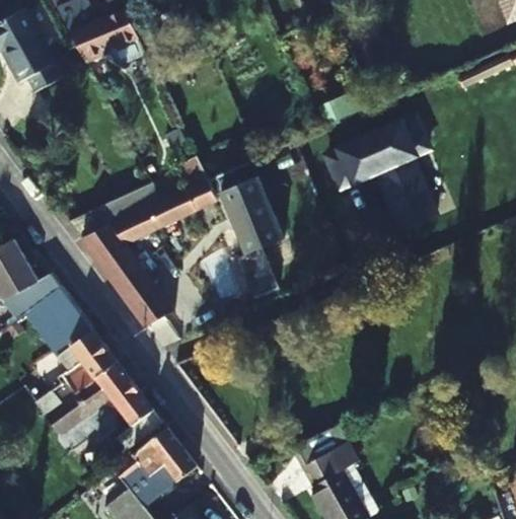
[(83,25),(70,0),(52,0),(84,59),(85,58),(136,38),(124,10),(83,25)]
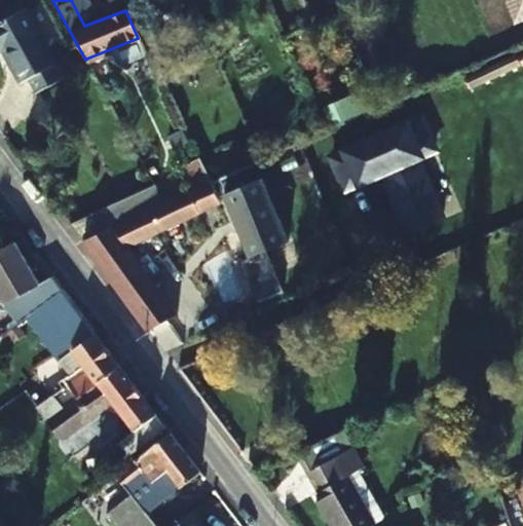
[(62,78),(25,9),(0,22),(0,49),(1,49),(20,83),(28,78),(35,92),(62,78)]
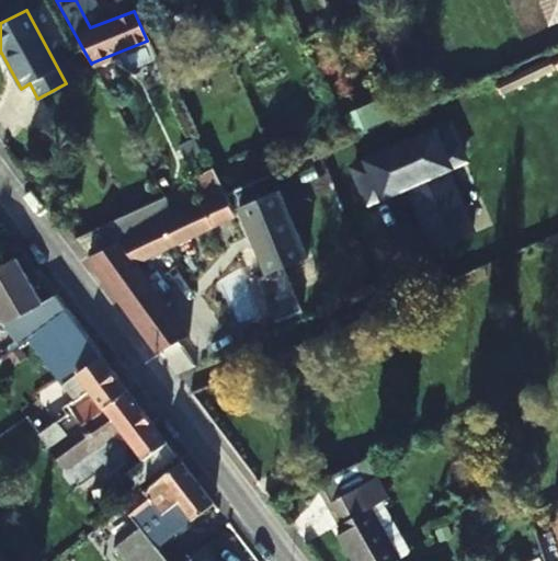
[(447,126),(352,169),(367,203),(407,184),(436,249),(471,233),(442,169),(462,160),(447,126)]
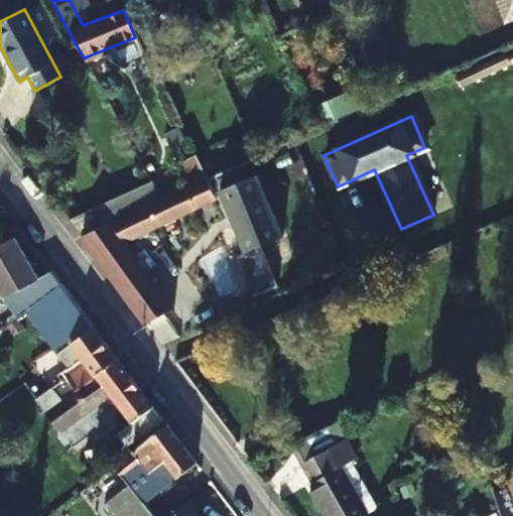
[(158,200),(102,226),(79,237),(141,324),(153,338),(180,323),(168,304),(215,280),(210,271),(161,295),(124,244),(219,198),(242,253),(233,258),(250,297),(277,286),(260,247),(280,238),(254,175),(251,176),(244,160),(206,177),(158,200)]
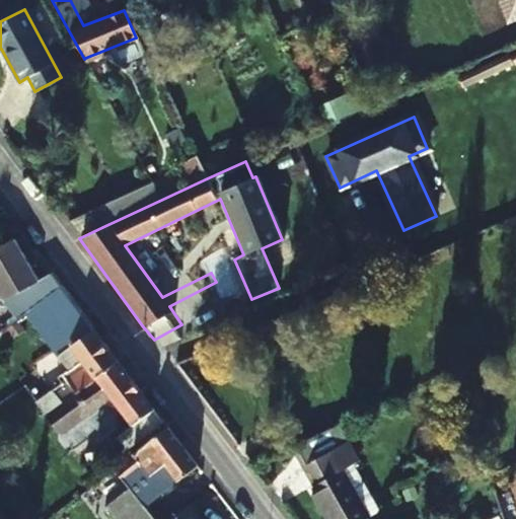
[(94,209),(102,227),(159,201),(151,183),(94,209)]
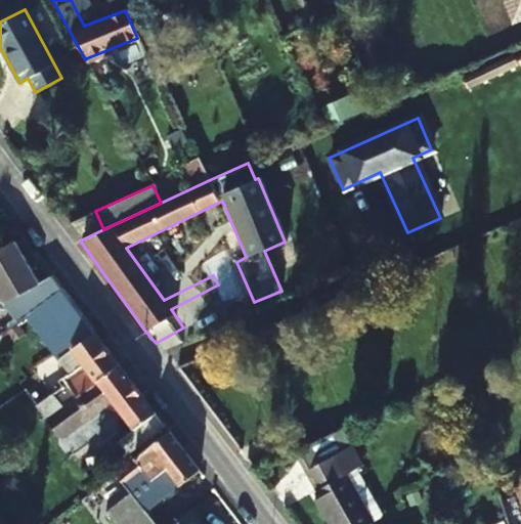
[(43,286),(17,245),(0,254),(0,293),(7,306),(28,294),(39,310),(66,291),(56,278),(43,286)]
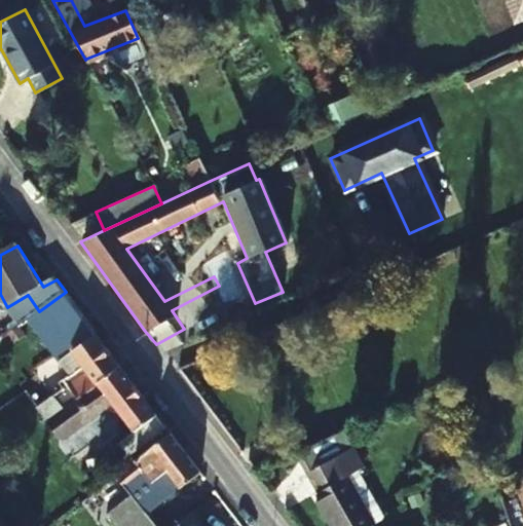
[(25,392),(48,423),(122,367),(74,302),(33,331),(57,361),(71,349),(85,368),(66,382),(69,386),(48,404),(33,386),(25,392)]
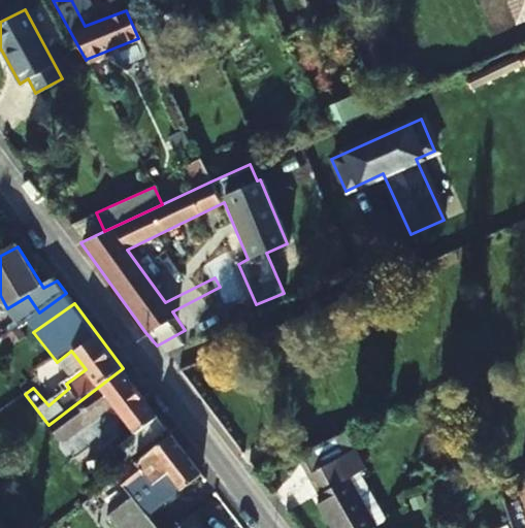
[(268,331),(263,320),(214,340),(219,352),(268,331)]
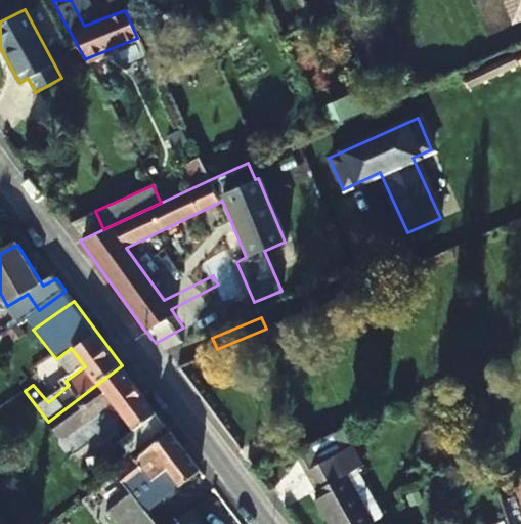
[(122,365),(48,422),(67,446),(54,455),(62,464),(81,449),(70,435),(112,402),(132,428),(115,441),(125,455),(166,424),(122,365)]
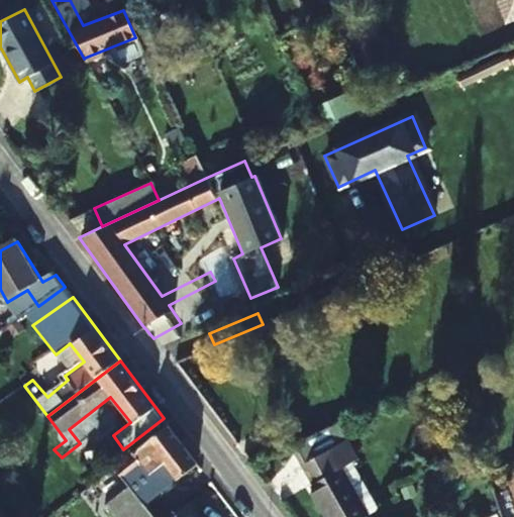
[(356,459),(337,424),(291,444),(310,483),(309,483),(327,516),(365,516),(377,511),(351,462),(356,459)]
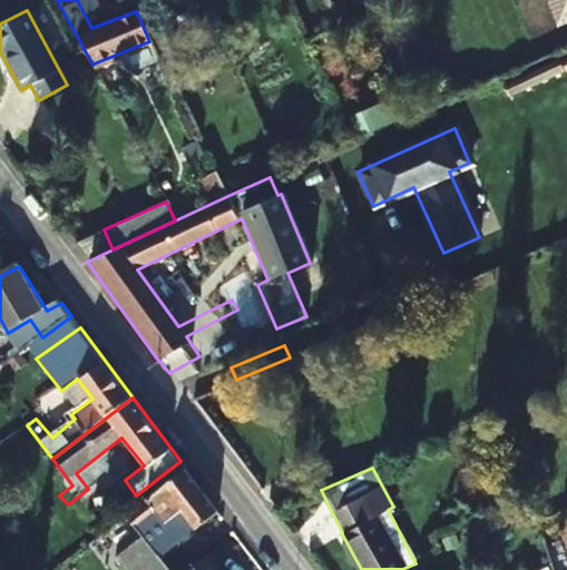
[(144,539),(150,548),(186,521),(194,530),(217,512),(187,471),(116,526),(133,548),(144,539)]
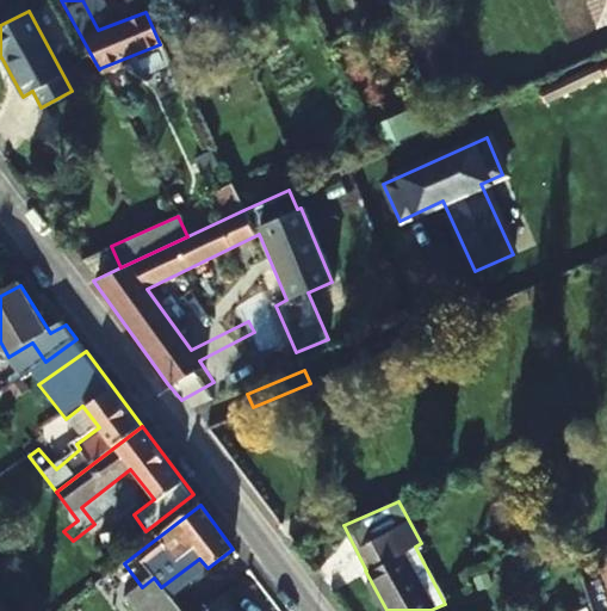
[(154,578),(142,587),(127,599),(135,610),(179,610),(173,603),(161,587),(154,578)]
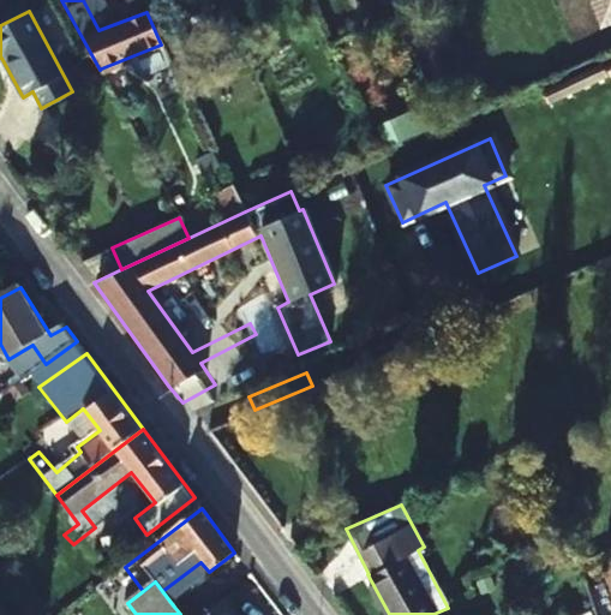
[(234,614),(225,601),(205,614),(234,614)]
